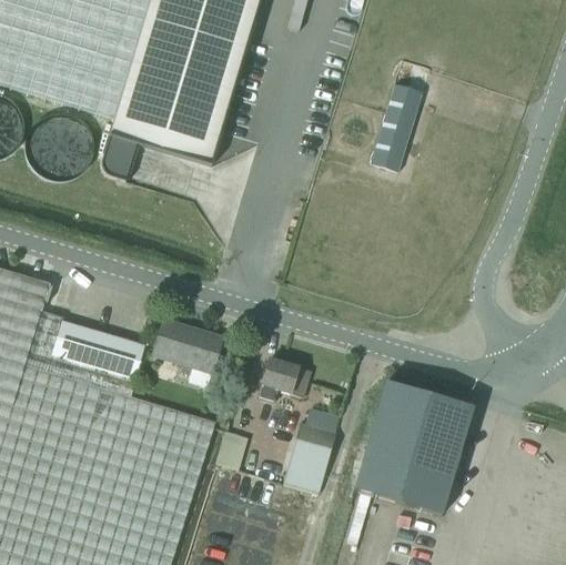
[(0,0),(0,83),(114,119),(150,0),(0,0)]
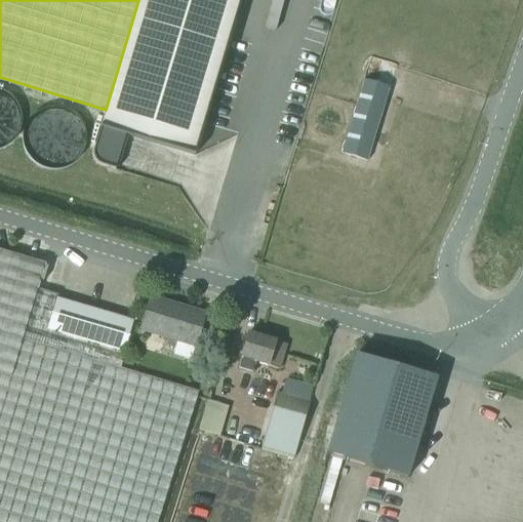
[(138,0),(106,110),(94,148),(104,163),(117,167),(127,132),(196,153),(241,0),(138,0)]
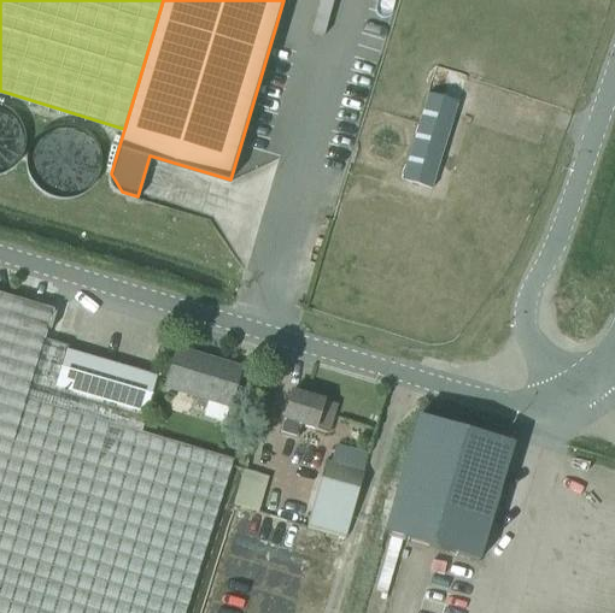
[(434,186),(460,101),(429,92),(404,176),(434,186)]
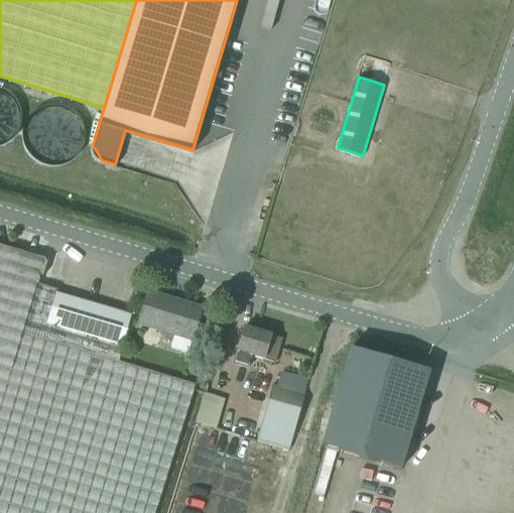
[(0,512),(155,512),(196,383),(120,360),(123,348),(46,325),(56,290),(37,284),(45,257),(0,243),(0,512)]
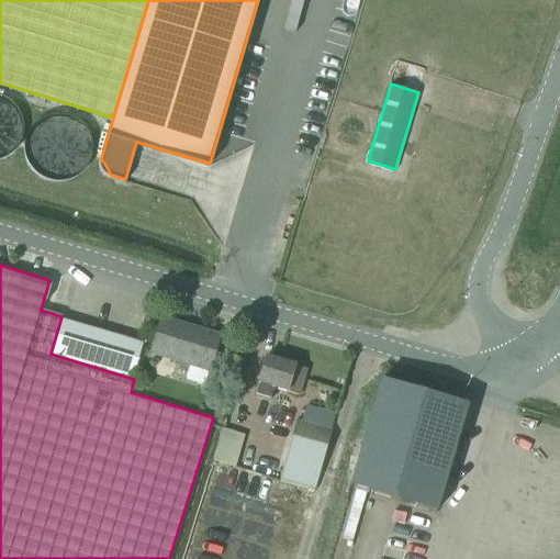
[(211,368),(222,332),(163,314),(152,350),(211,368)]
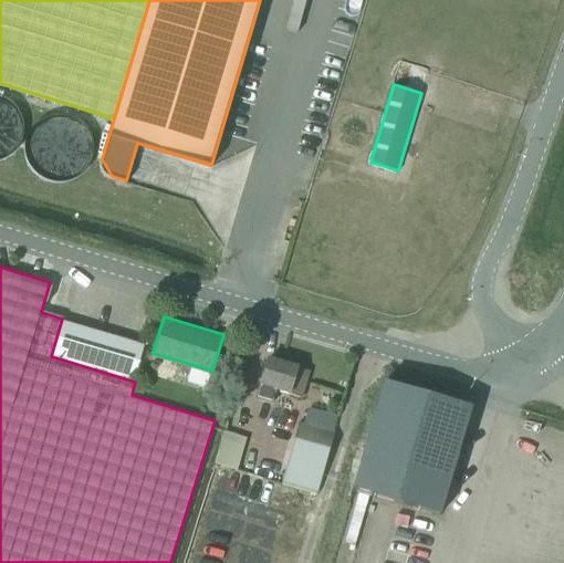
[(62,319),(51,356),(135,382),(146,343),(62,319)]
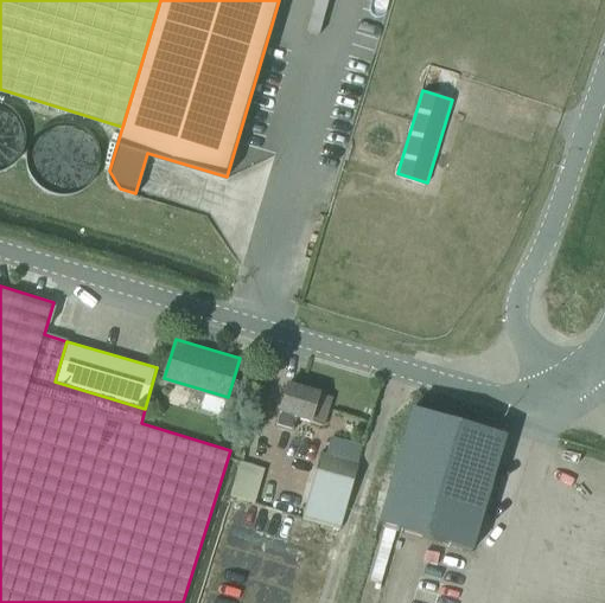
[(331,392),(291,380),(288,380),(276,424),(292,429),(295,415),(323,422),(331,392)]
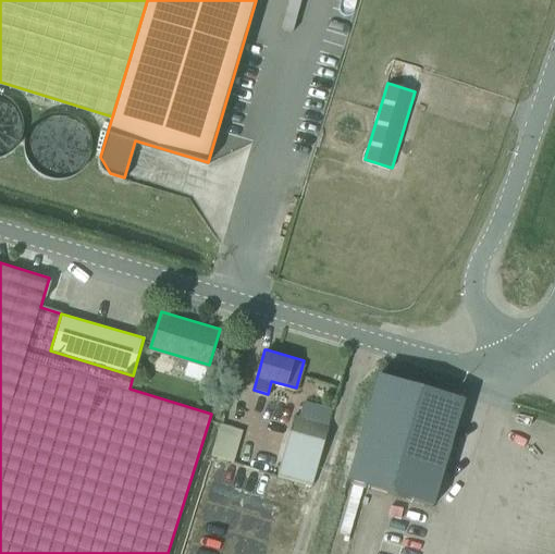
[(377,374),(345,479),(430,504),(461,399),(377,374)]
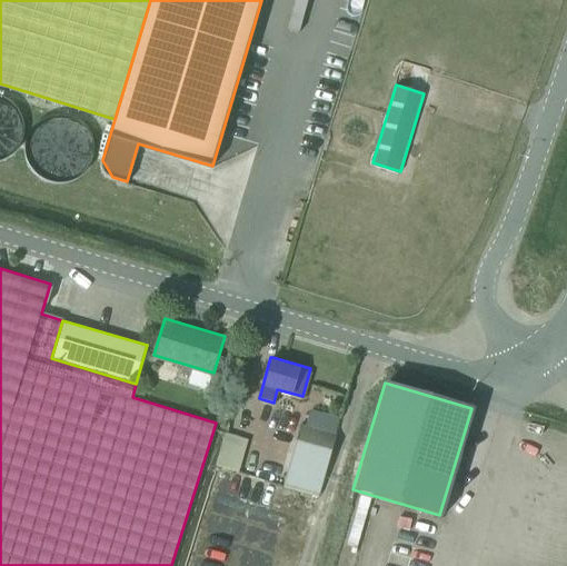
[(294,449),(285,483),(320,493),(329,459),(339,419),(340,415),(312,407),(308,425),(300,424),(294,449)]
